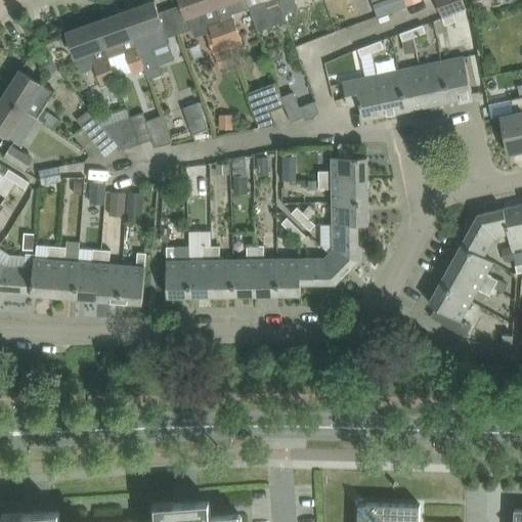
[(209,32),(205,34),(213,55),(229,50),(211,0),(177,0),(180,4),(188,29),(189,29),(206,23),(209,32)]
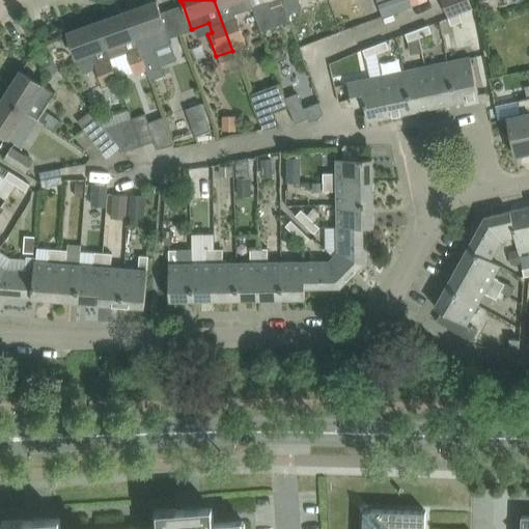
[(247,0),(214,0),(232,51),(246,46),(234,15),(251,8),(247,0)]
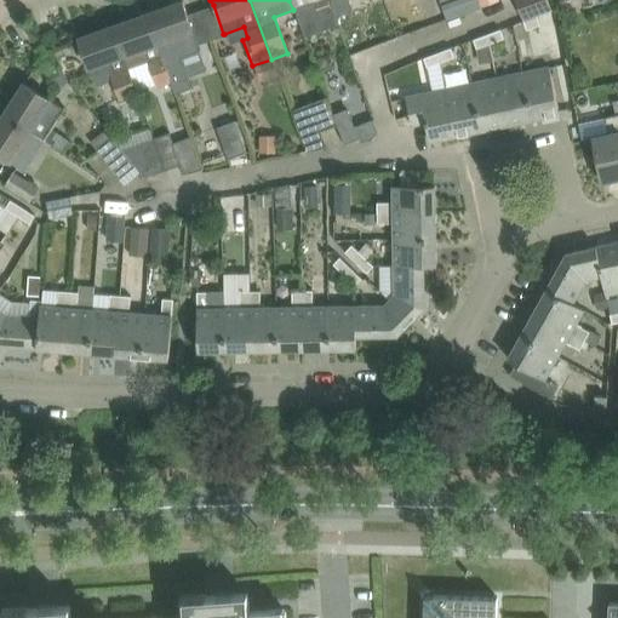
[(327,0),(289,0),(293,10),(312,3),(318,17),(332,11),(327,0)]
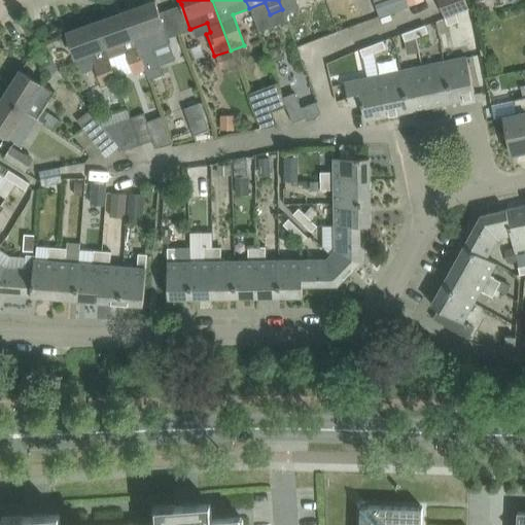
[(278,0),(282,9),(284,16),(299,10),(293,0),(278,0)]
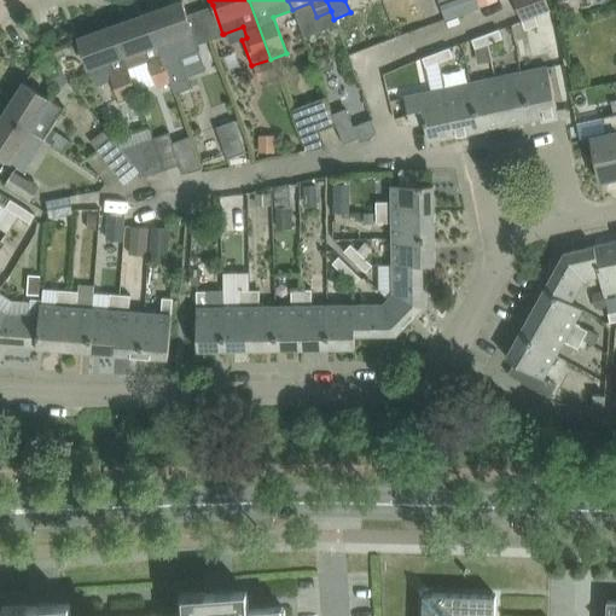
[(544,0),(511,0),(519,23),(521,22),(534,17),(545,13),(548,12),(544,0)]
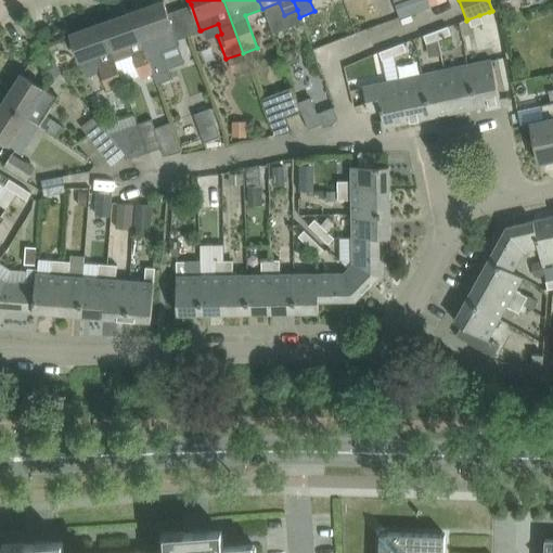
[(166,13),(163,3),(130,14),(151,73),(153,73),(166,67),(163,58),(154,34),(171,27),(166,13)]
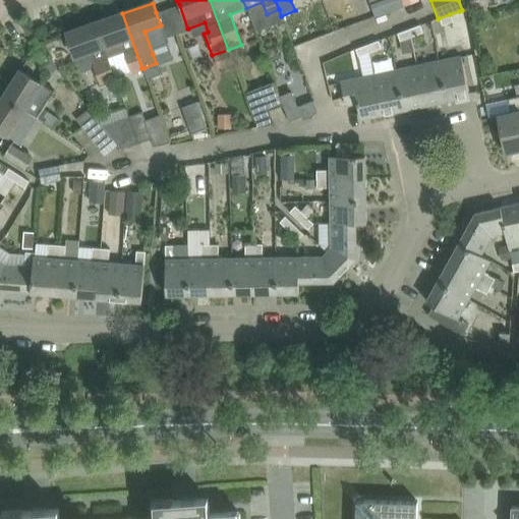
[(94,23),(114,79),(114,78),(107,57),(122,52),(129,72),(141,68),(122,13),(94,23)]
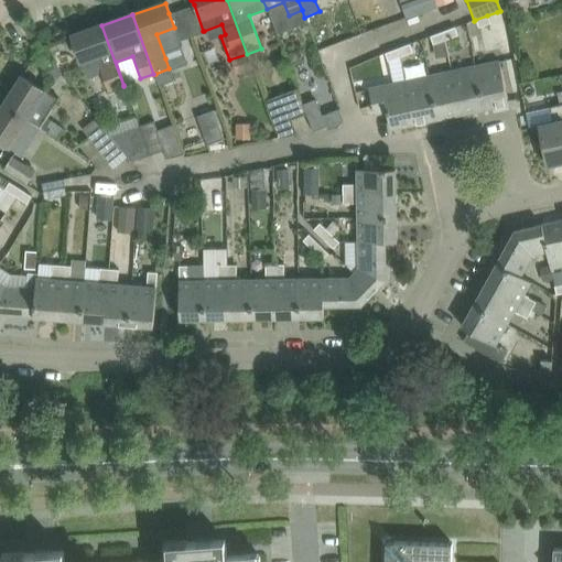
[(487,15),(475,20),(478,29),(490,24),(487,15)]
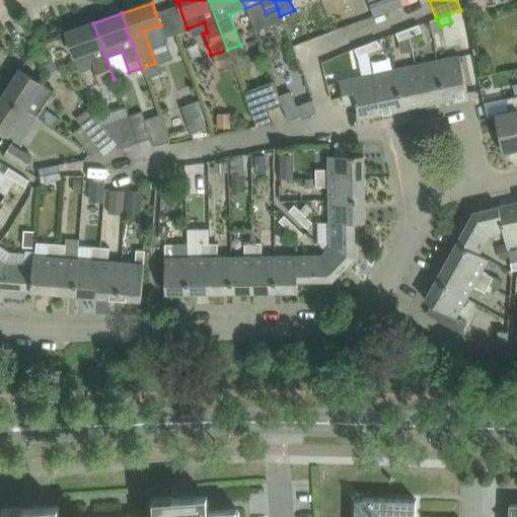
[(65,34),(72,56),(86,51),(91,67),(97,84),(114,79),(93,23),(65,34)]
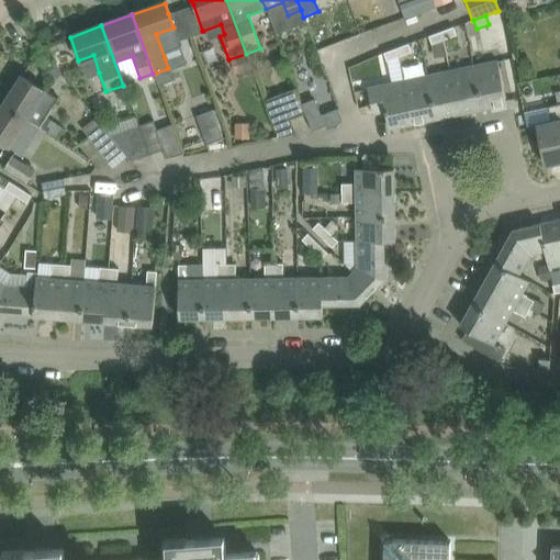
[(441,32),(443,41),(455,36),(451,28),(441,32)]
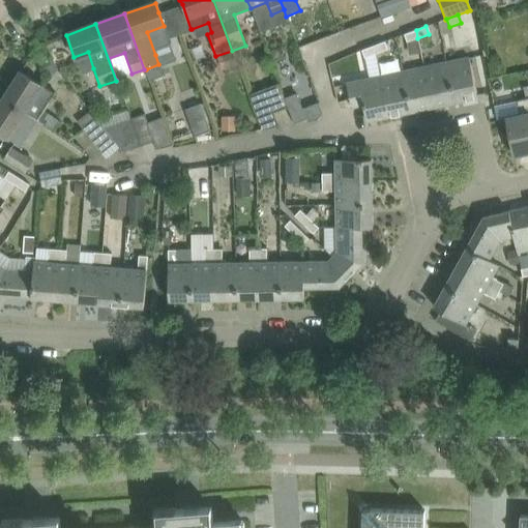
[(403,35),(406,42),(417,38),(416,30),(403,35)]
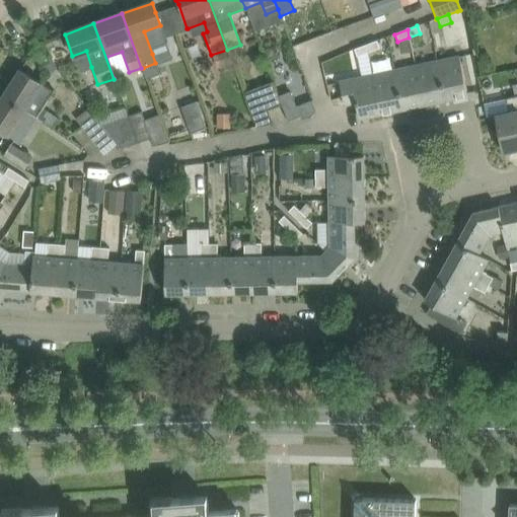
[(365,45),(367,53),(378,49),(375,41),(365,45)]
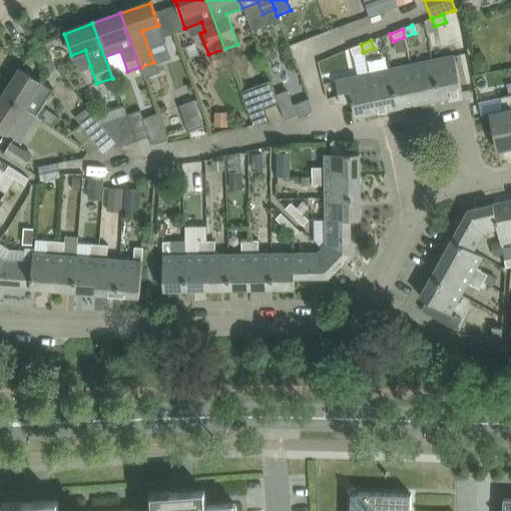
[(349,49),(349,50),(352,57),(363,52),(361,44),(349,49)]
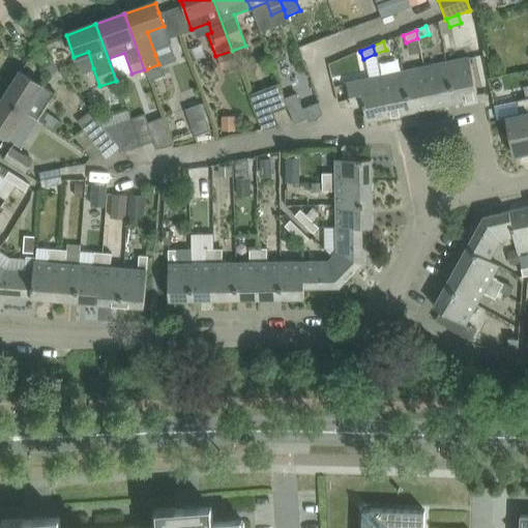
[(468,57),(445,62),(455,104),(476,99),(472,79),(468,57)]
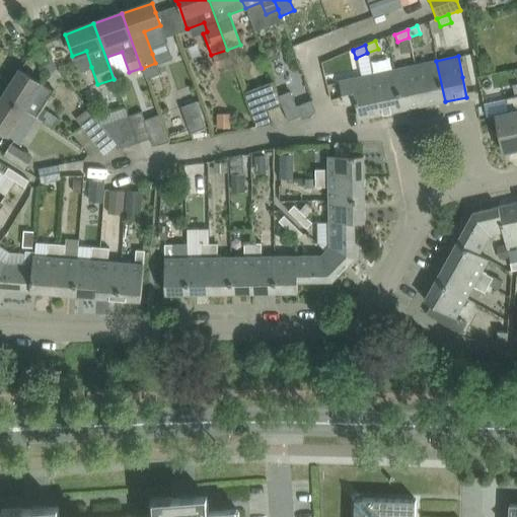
[(424,106),(445,101),(436,61),(415,65),(424,106)]
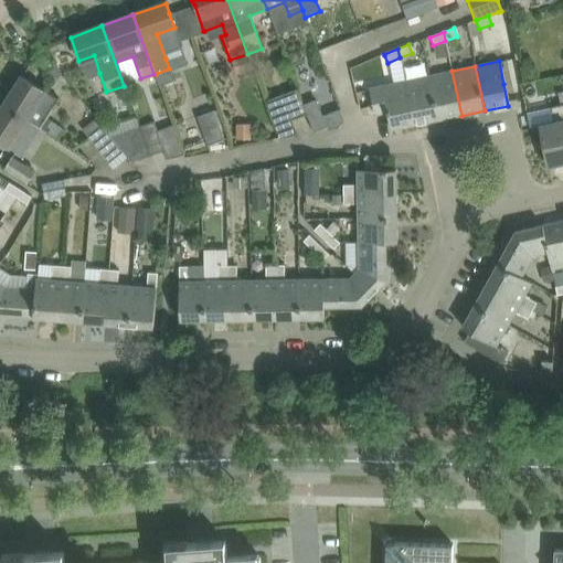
[(437,121),(461,116),(452,71),(428,76),(437,121)]
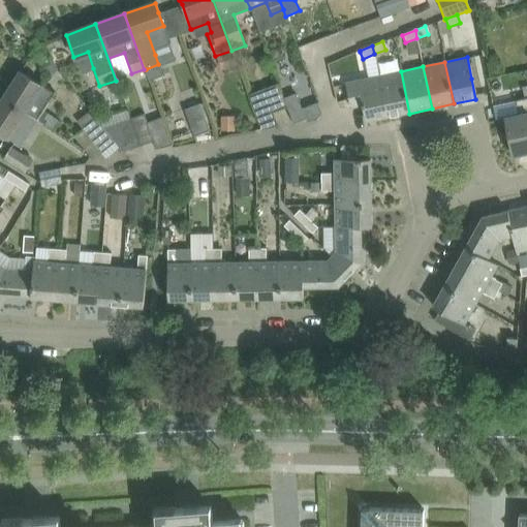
[(401,71),(378,75),(388,118),(409,114),(401,71)]
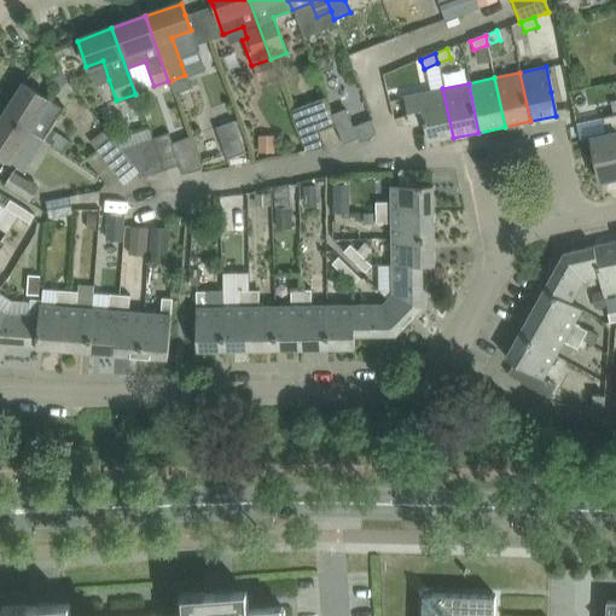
[(4,115),(30,133),(42,140),(50,129),(63,109),(44,97),(23,85),(4,115)]
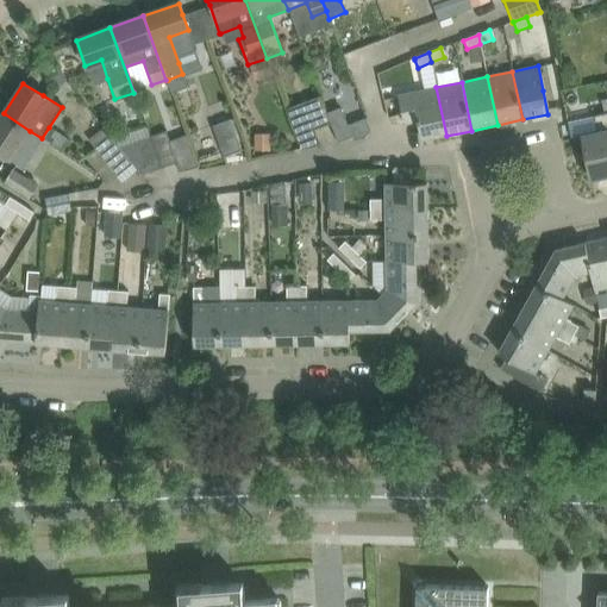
[(446,136),(436,87),(396,95),(402,125),(417,121),(421,142),(446,136)]
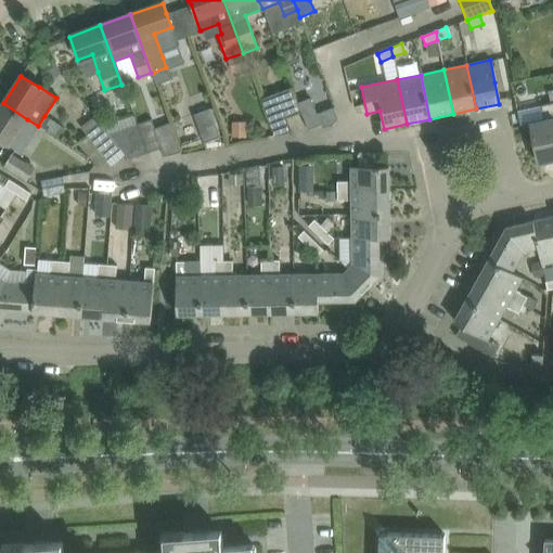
[(291,89),(275,94),(284,119),(300,113),(296,103),(291,89)]
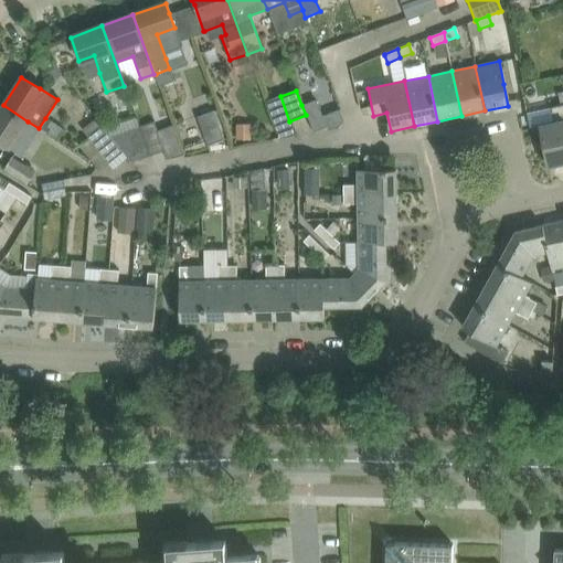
[(16,141),(28,121),(3,105),(0,109),(0,144),(3,146),(21,157),(27,148),(16,141)]
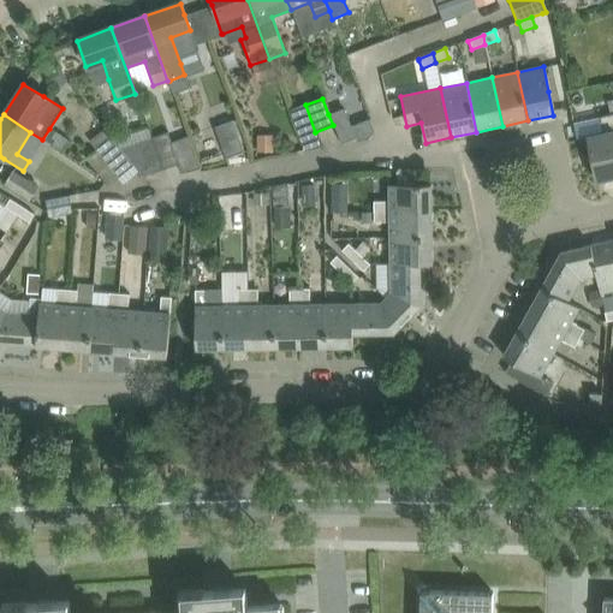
[(612,114),(599,118),(602,134),(585,137),(589,148),(588,148),(593,172),(594,172),(596,183),(612,178),(612,114)]
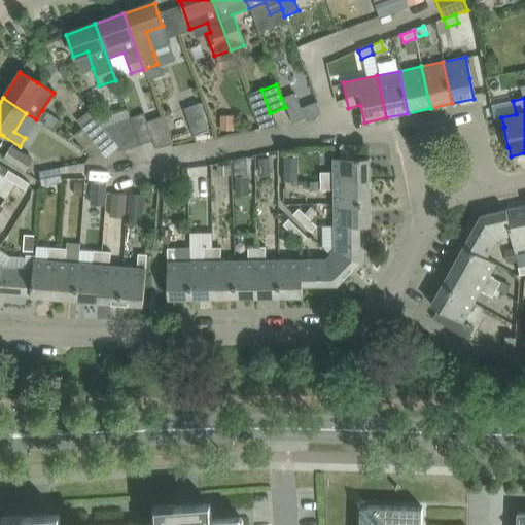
[(191,137),(193,137),(208,131),(197,104),(181,110),(191,137)]
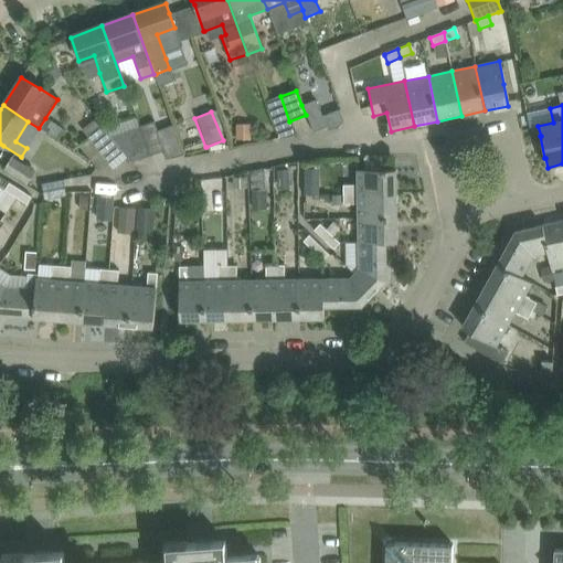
[(342,119),(340,112),(339,112),(322,118),(326,128),(327,131),(338,129),(343,121),(342,119)]
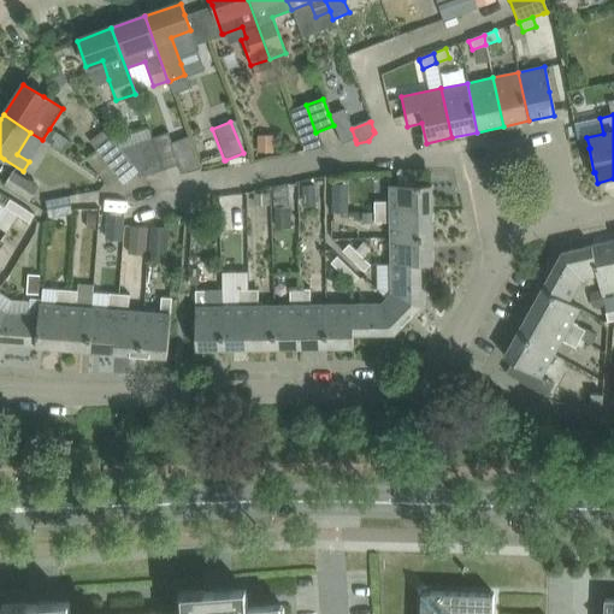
[(151,139),(163,171),(178,165),(166,133),(151,139)]
